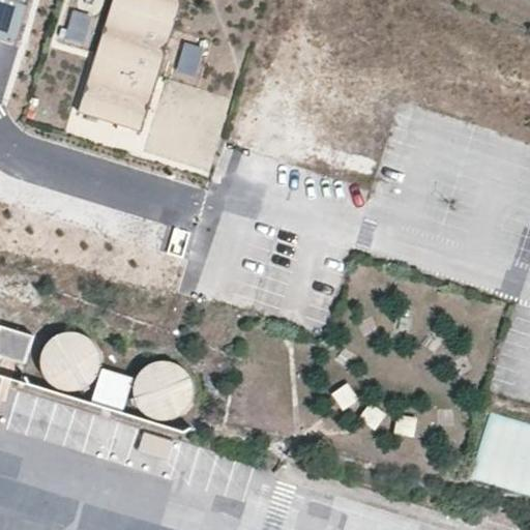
[(38,0),(0,0),(0,24),(29,33),(38,0)]
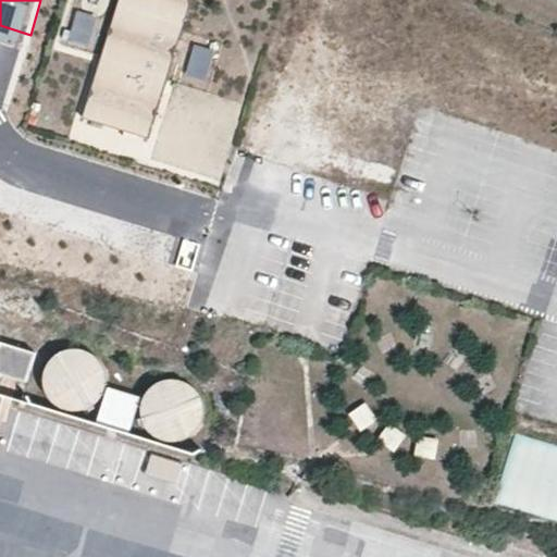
[(120,0),(83,119),(149,139),(193,0),(120,0)]
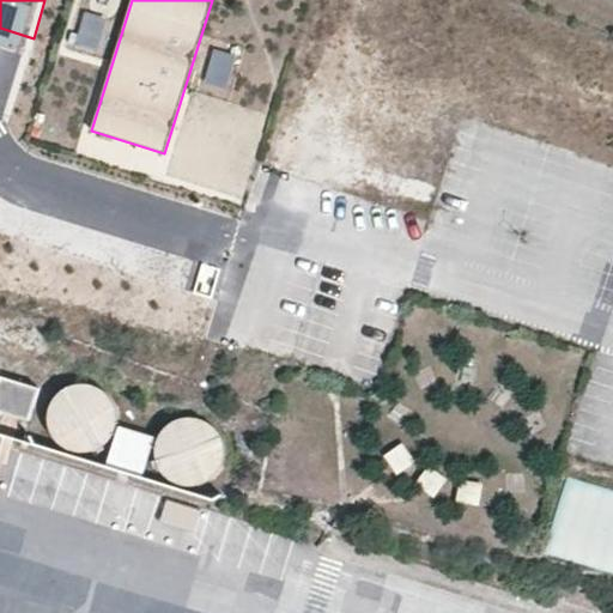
[(104,55),(114,13),(83,6),(74,48),(104,55)]
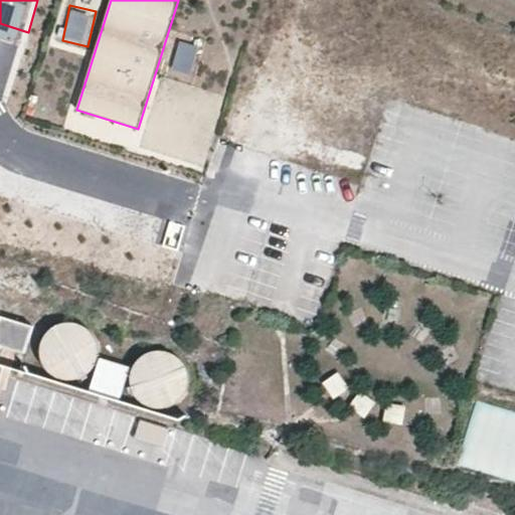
[(171,67),(190,72),(197,43),(178,38),(171,67)]
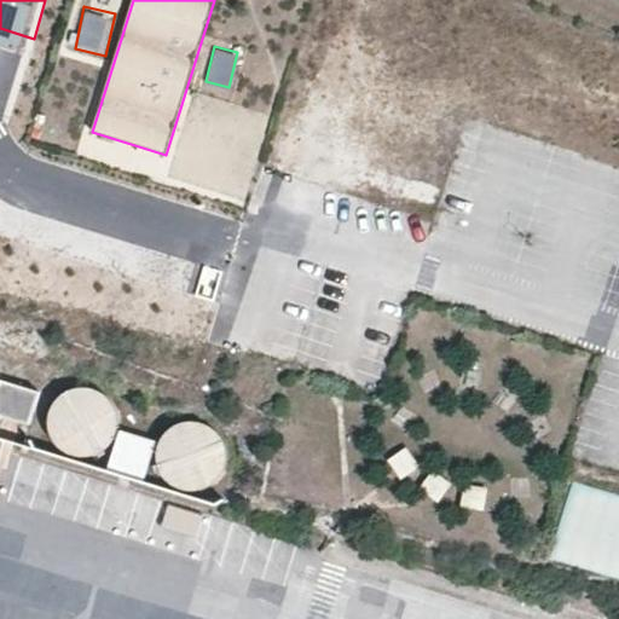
[(244,201),(270,116),(190,92),(165,177),(244,201)]
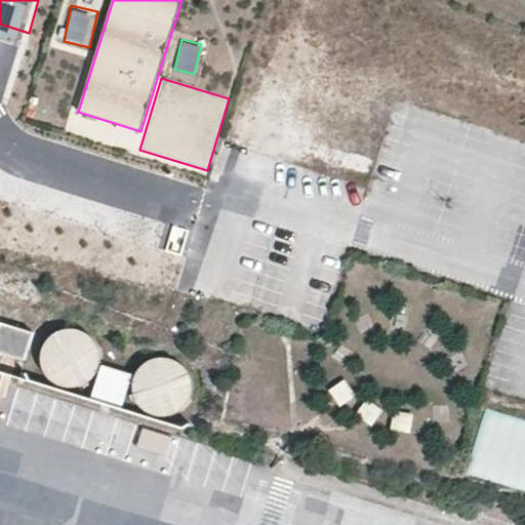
[(0,324),(0,353),(23,361),(32,334),(0,324)]
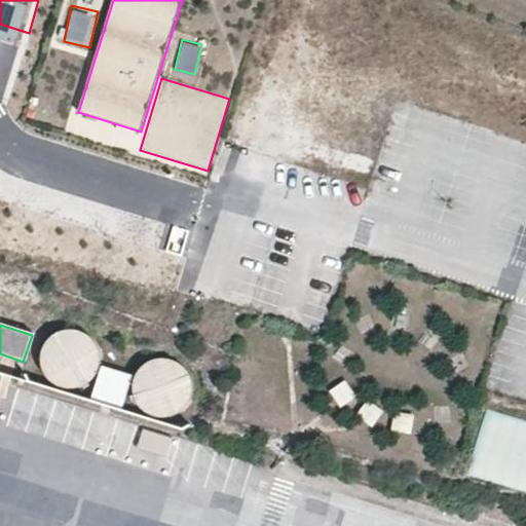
[(101,366),(101,355),(98,346),(92,337),(83,332),(74,329),(63,329),(53,333),(45,340),(40,348),(38,359),(40,369),(44,378),(52,385),(62,389),(71,390),(81,388),(90,383),(97,375),(101,366)]
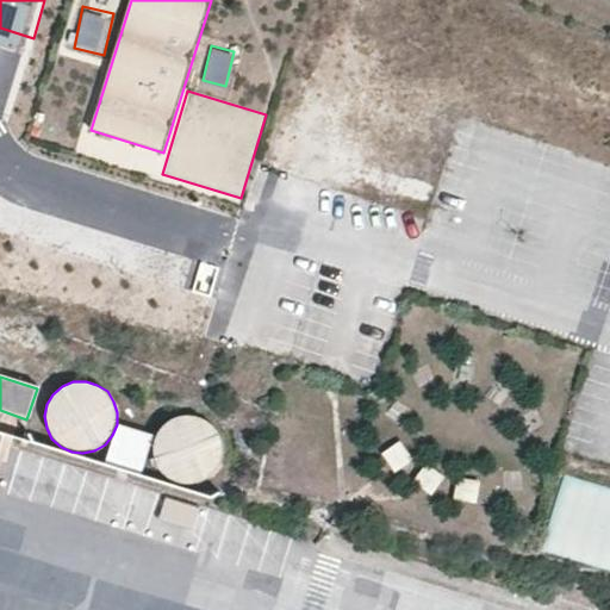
[(225,458),(226,446),(223,435),(216,424),(206,418),(194,415),(182,415),(170,419),(162,428),(156,437),(154,449),(155,461),(161,472),(169,480),(180,485),(192,486),(204,484),(213,478),(222,468),(225,458)]
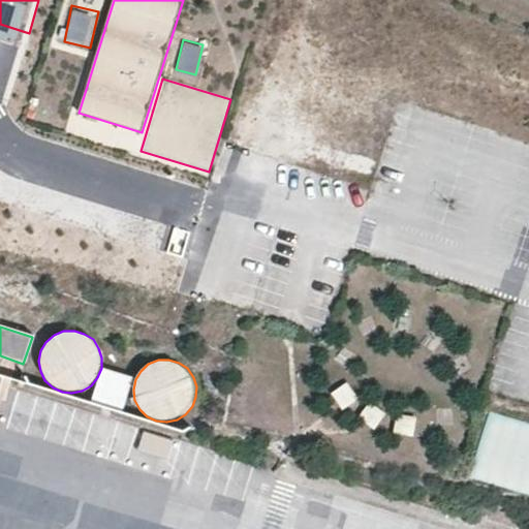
[(101,369),(91,403),(121,412),(131,378),(101,369)]
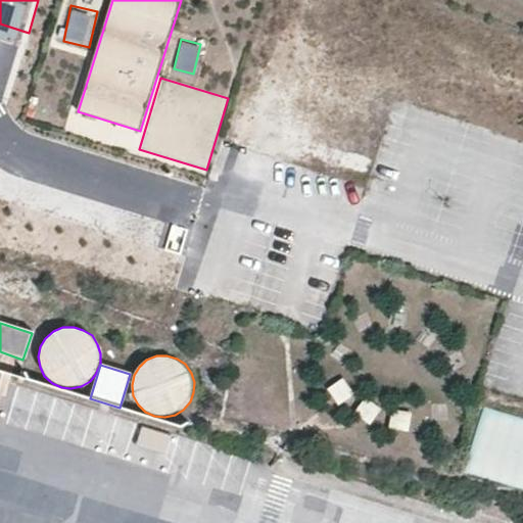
[(522,487),(522,418),(483,407),(465,471),(522,487)]
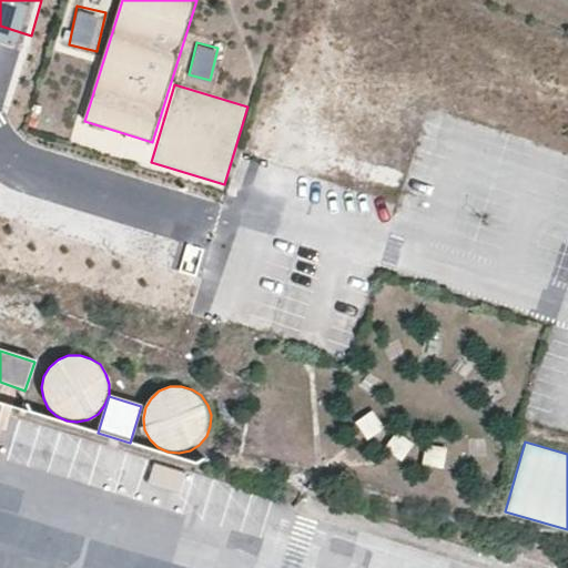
[(181,493),(188,472),(154,462),(148,483),(181,493)]
